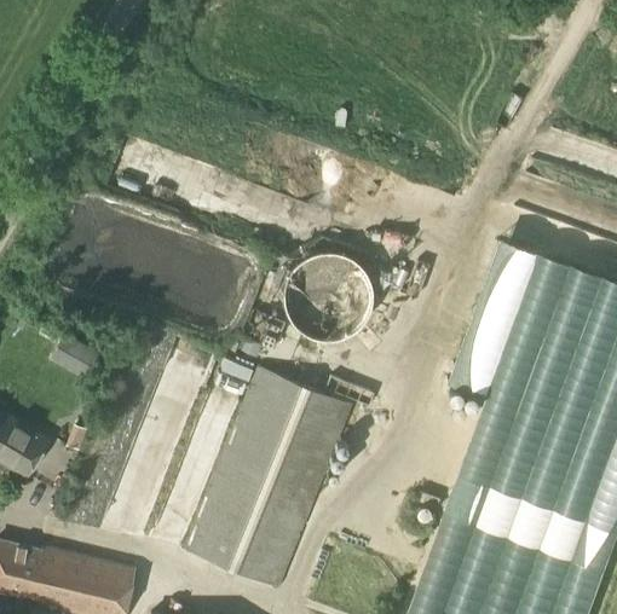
[(499,308),(517,314),(543,245),(524,238),(499,308)]
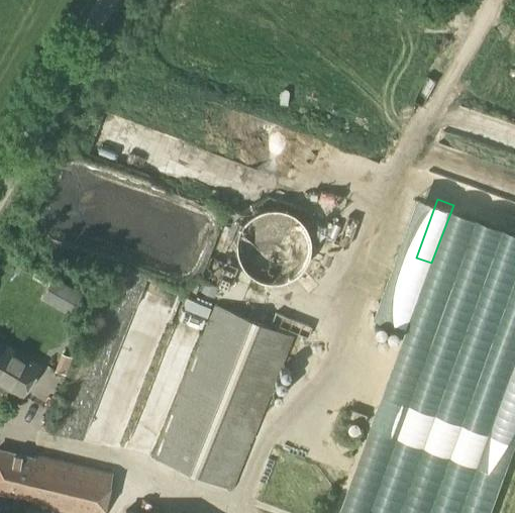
[(238,237),(237,243),(237,250),(238,257),(240,263),(243,268),(247,273),(251,278),(258,281),(264,284),(270,285),(276,285),(283,284),(289,283),(294,280),(300,276),(304,272),(308,266),(310,260),(312,253),(312,247),(312,241),(310,235),(308,229),(304,223),(300,219),(295,215),(289,212),(283,210),(277,209),(271,210),(264,211),(258,213),(252,216),(247,221),(243,225),(240,231),(238,237)]
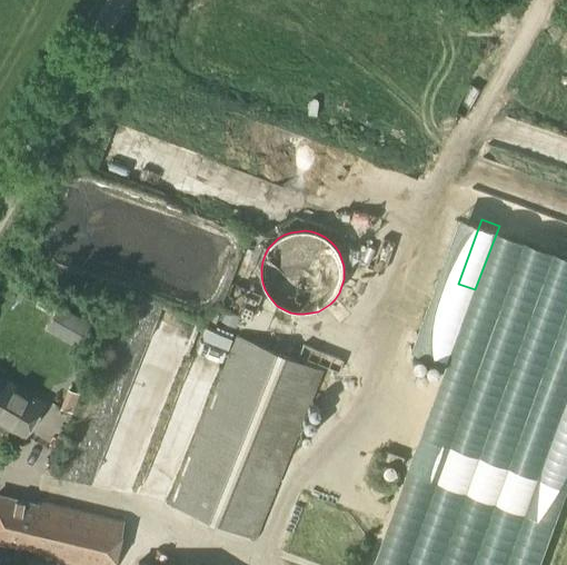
[(219,283),(220,265),(202,265),(202,283),(219,283)]
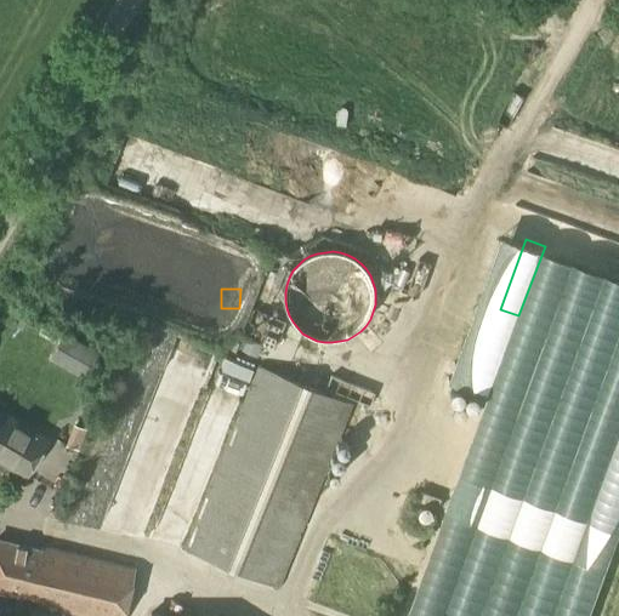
[(280,592),(356,408),(260,370),(185,554),(280,592)]
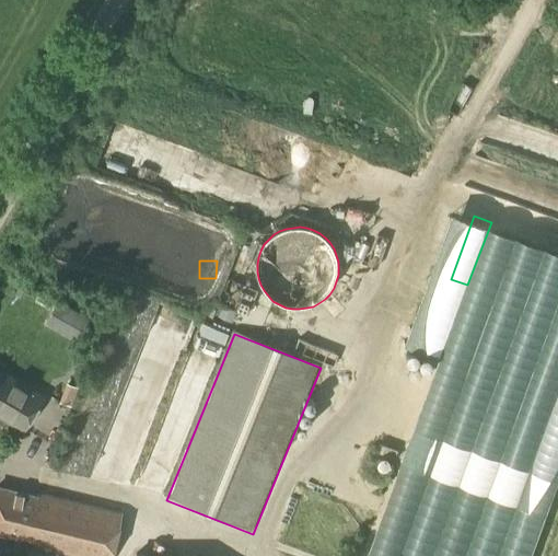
[(437,368),(437,346),(421,346),(421,359),(414,359),(414,368),(437,368)]
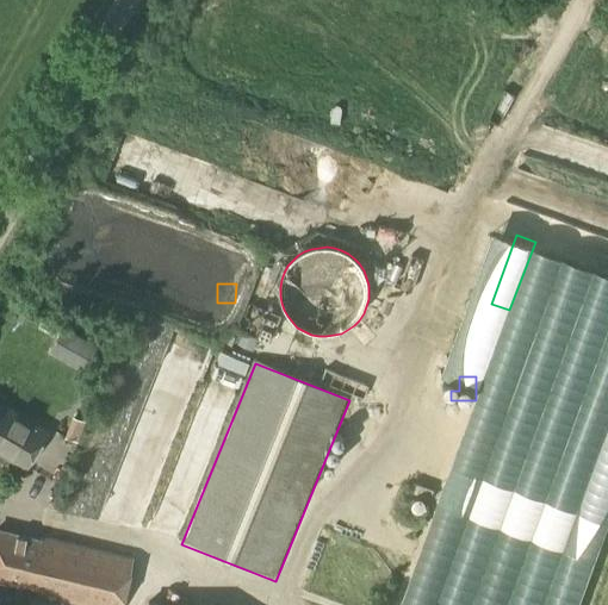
[(0,456),(26,473),(49,435),(0,406),(0,456)]
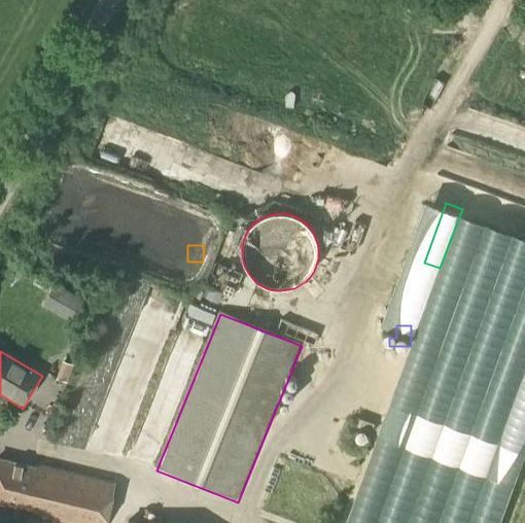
[(414,442),(438,449),(448,414),(424,408),(414,442)]
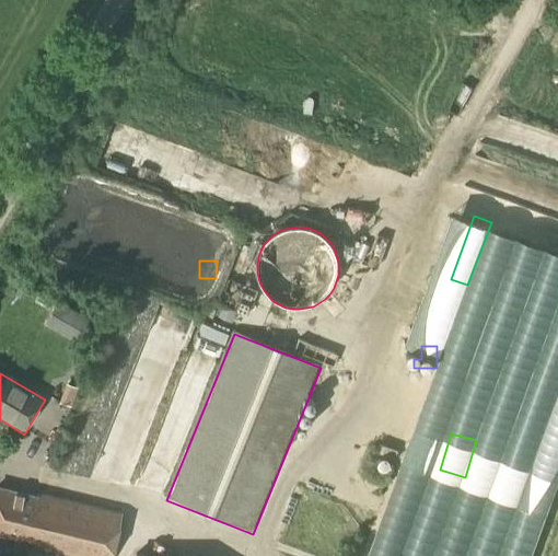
[(469,482),(497,487),(504,450),(478,444),(469,482)]
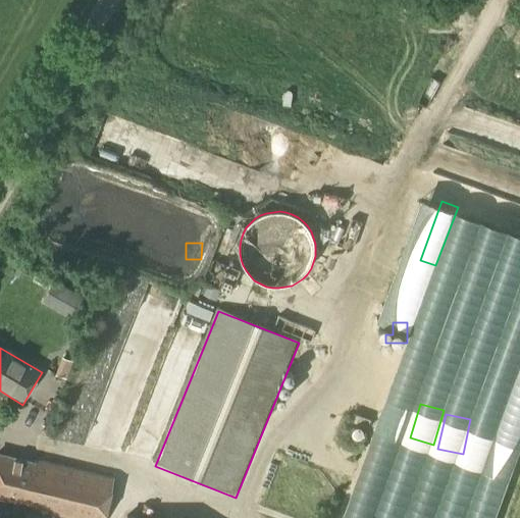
[(486,464),(498,430),(474,422),(462,456),(486,464)]
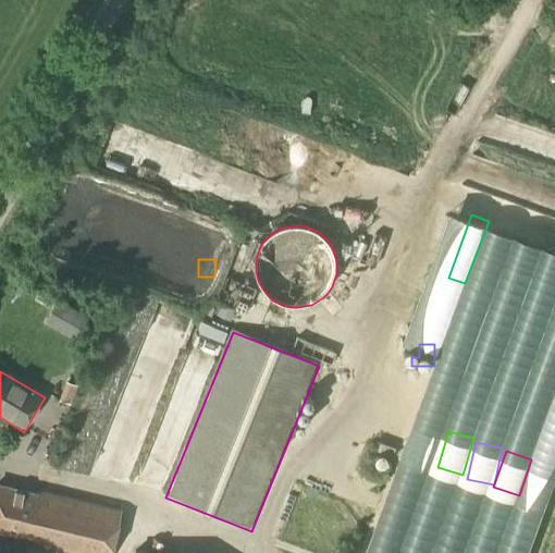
[(39,498),(0,488),(0,532),(28,540),(27,544),(62,552),(113,552),(123,514),(40,493),(39,498)]
